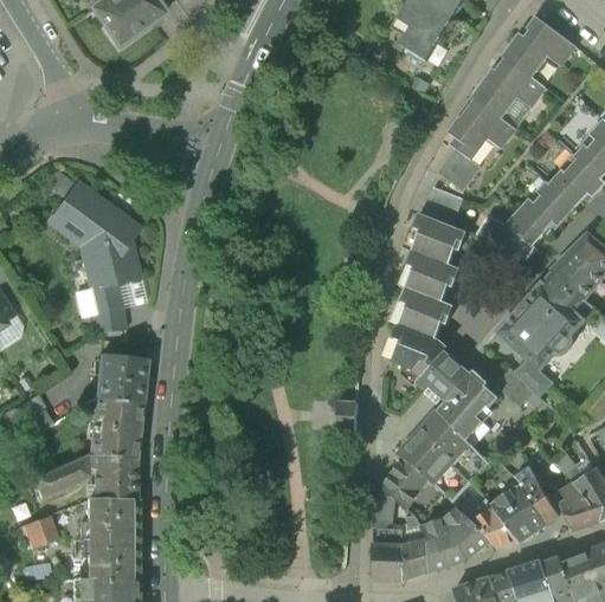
[(100,0),(90,7),(117,46),(163,13),(154,0),(100,0)]
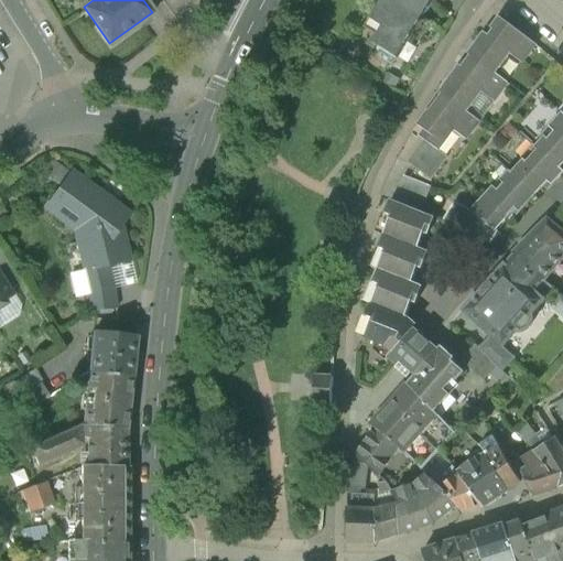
[(380,0),(364,27),(377,34),(371,42),(381,47),(377,55),(391,64),(420,18),(430,0),(380,0)]
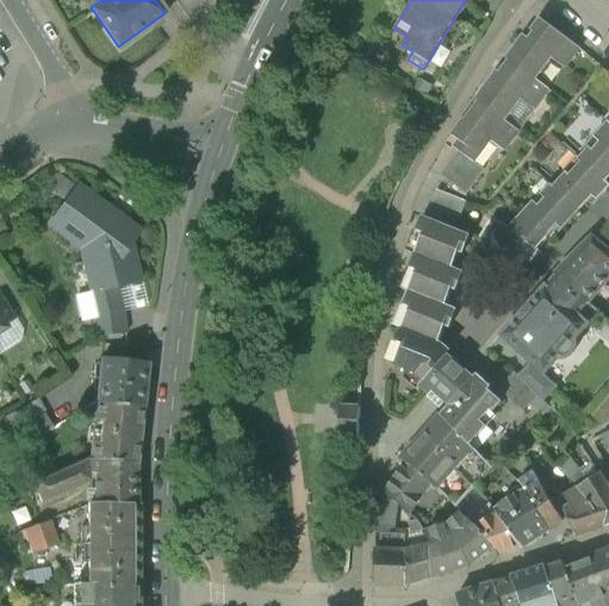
[(539,17),(508,58),(535,79),(536,79),(552,57),(565,67),(579,47),(539,17)]
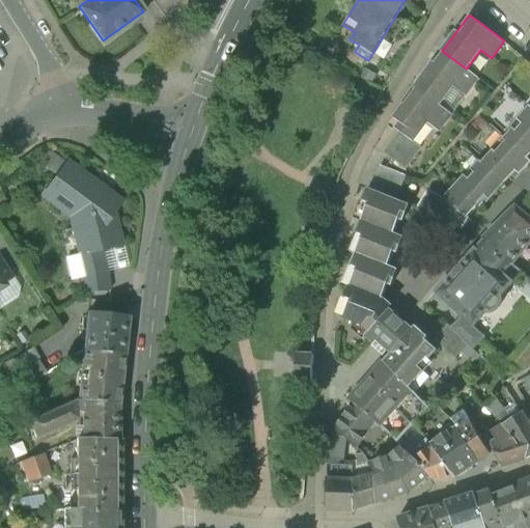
[(442,51),(415,87),(440,105),(453,86),(465,94),(478,77),(467,68),(466,68),(442,51)]
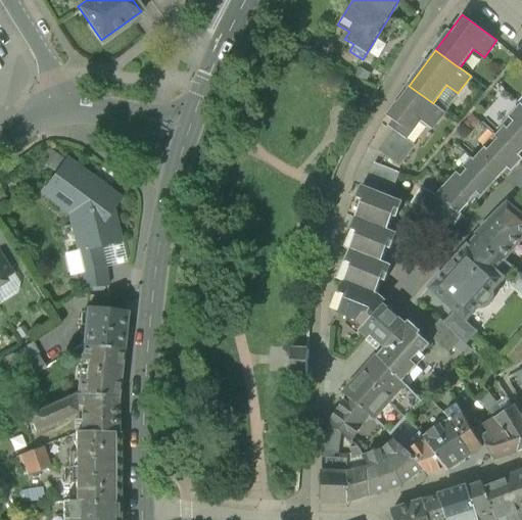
[(444,111),(433,103),(409,86),(389,111),(392,113),(385,124),(392,129),(407,139),(421,121),(431,129),(444,111)]
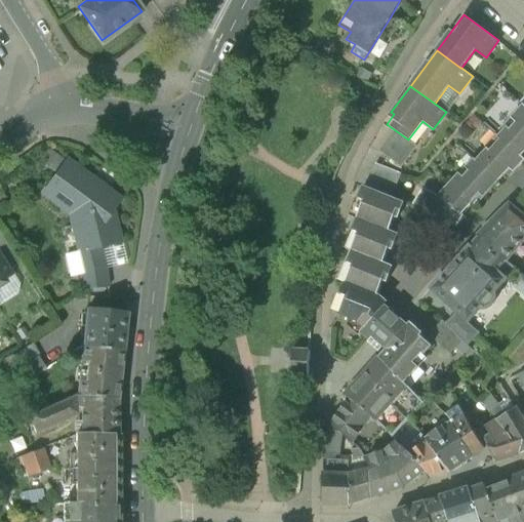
[(523,106),(523,107),(497,134),(520,156),(521,155),(523,151),(523,106)]
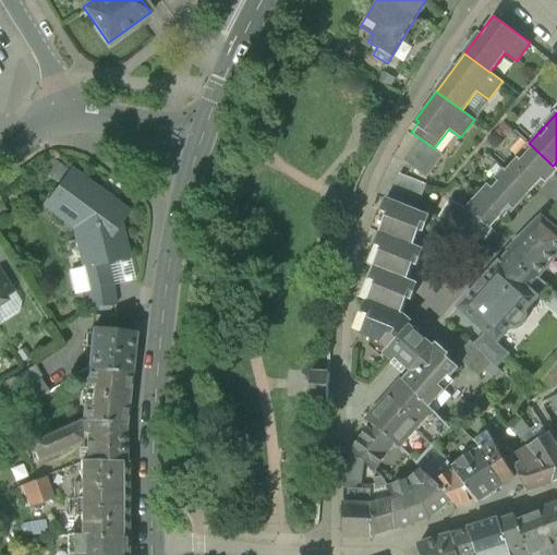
[(402,159),(426,177),(443,155),(434,148),(419,137),(402,159)]
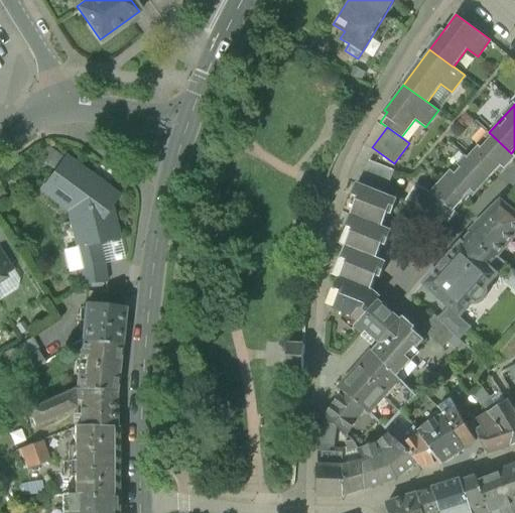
[(489,132),(467,157),(489,177),(501,164),(504,168),(514,156),(514,155),(512,152),(511,153),(489,132)]
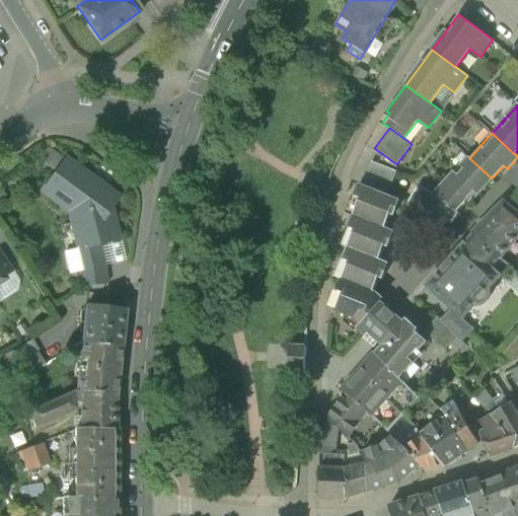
[(466,155),(443,180),(465,201),(474,192),(477,195),(492,178),(469,158),(466,155)]
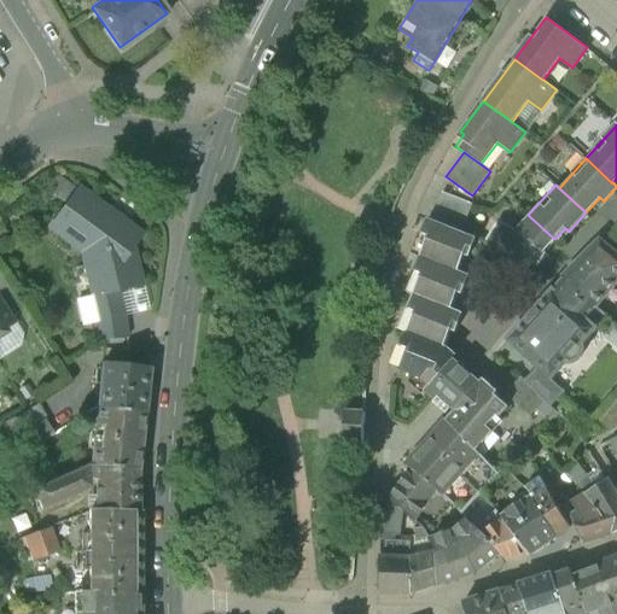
[(81,251),(91,293),(77,297),(75,302),(80,322),(83,325),(94,322),(123,314),(117,290),(140,285),(139,278),(140,278),(138,263),(135,264),(131,247),(141,233),(76,186),(47,226),(81,251)]
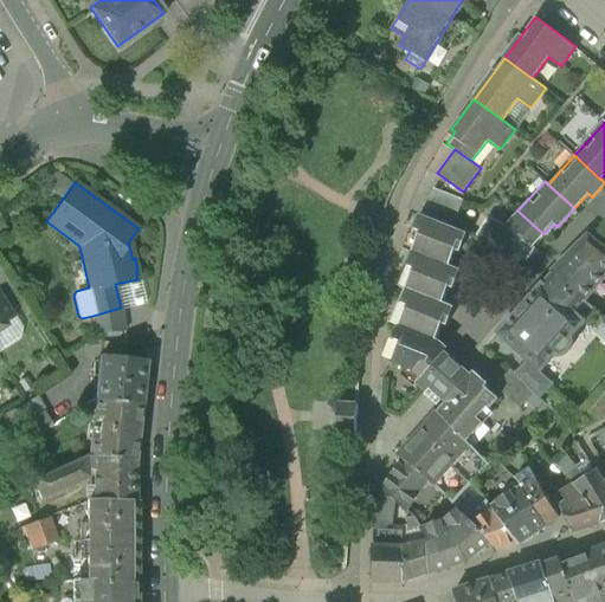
[(422,215),(451,227),(463,199),(433,187),(422,215)]
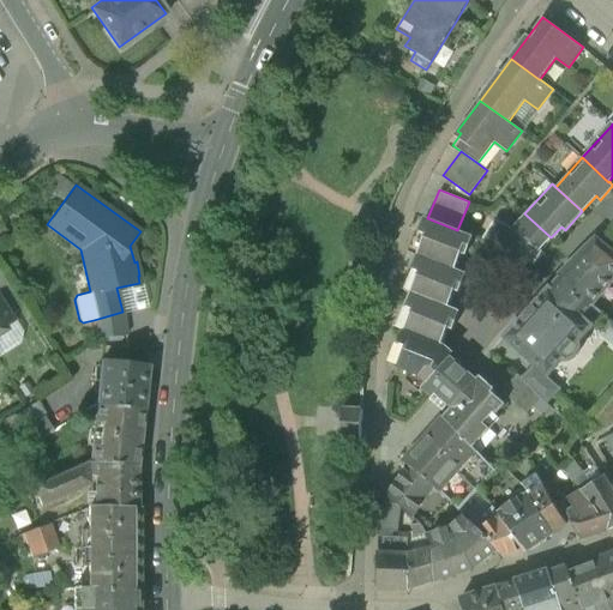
[(545,243),(551,237),(524,213),(511,228),(496,218),(482,240),(510,257),(505,264),(521,273),(529,260),(534,264),(542,251),(539,248),(542,242),(545,243)]
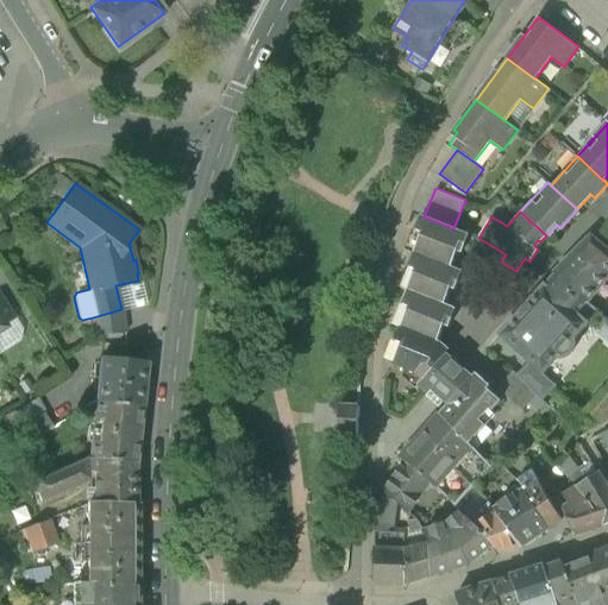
[(418,231),(424,216),(420,214),(414,229),(418,231)]
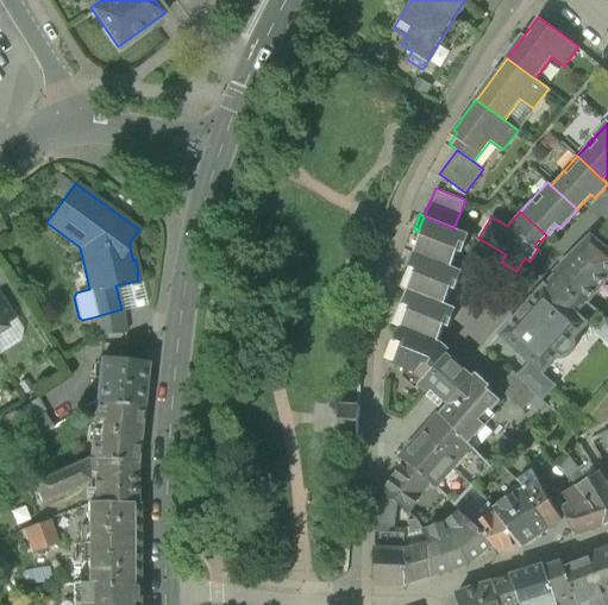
[(413,252),(418,254),(418,253),(451,266),(457,251),(464,232),(453,228),(424,216),(418,231),(411,251),(413,252)]
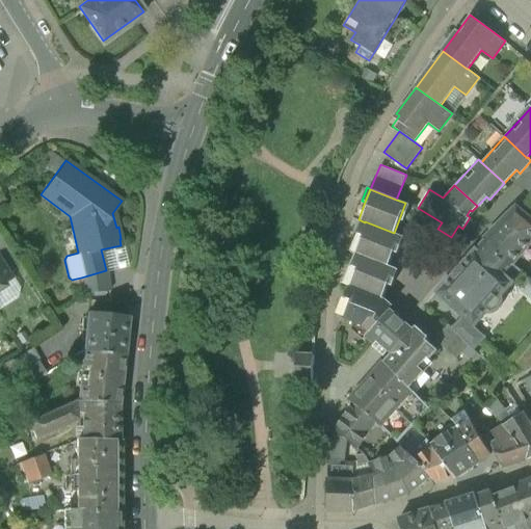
[(405,203),(399,219),(403,220),(409,204),(405,203)]
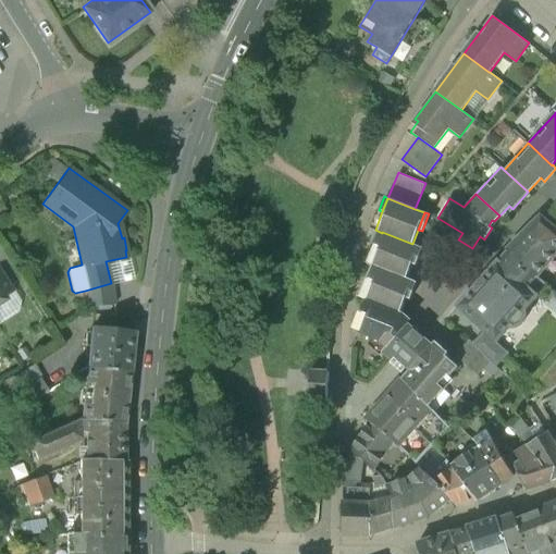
[(507,249),(538,275),(555,253),(555,228),(540,214),(507,249)]
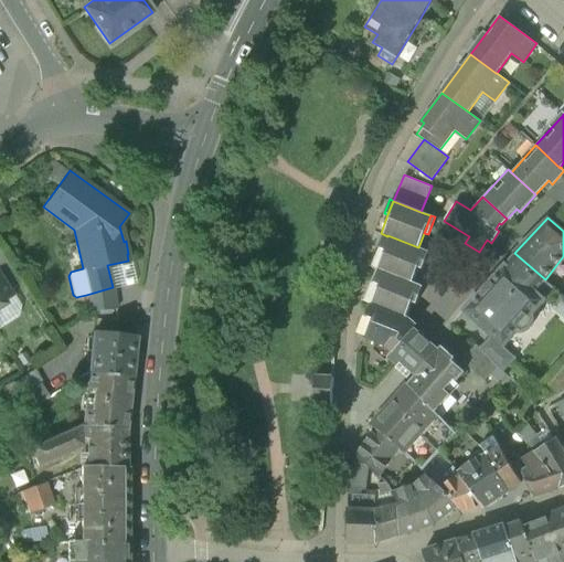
[(378,268),(381,271),(381,269),(412,282),(418,267),(425,250),(418,247),(387,235),(387,236),(382,248),(374,267),(378,268)]
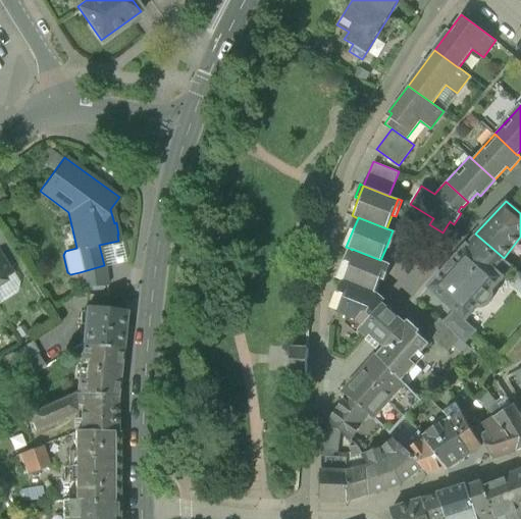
[(396,231),(393,230),(386,247),(389,248),(396,231)]
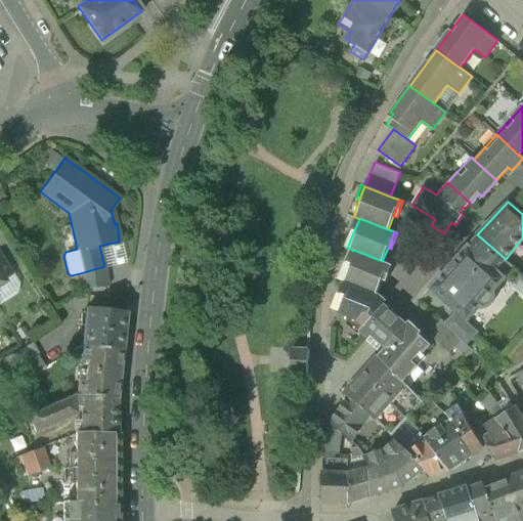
[(477,234),(468,244),(504,276),(513,266),(506,259),(477,234)]
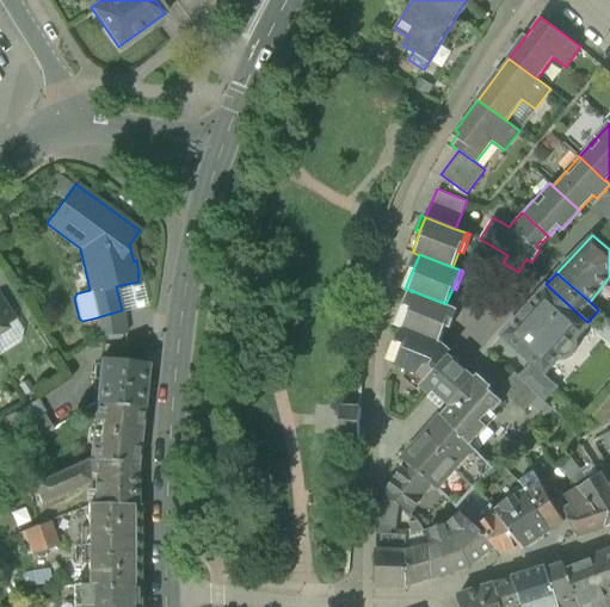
[(141,280),(139,282),(116,286),(122,310),(146,305),(141,280)]
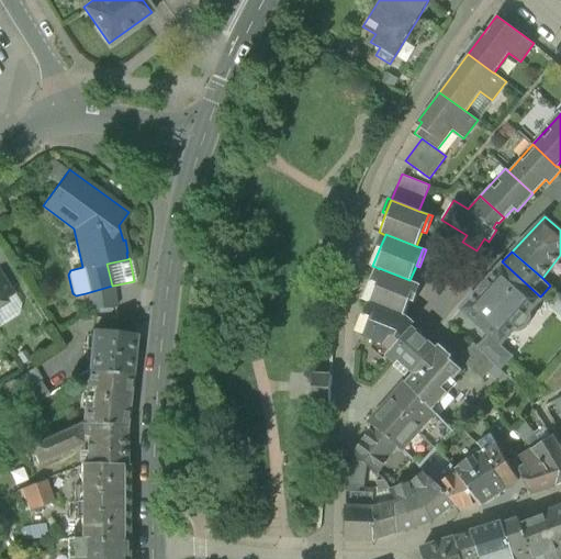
[(530,311),(542,298),(540,297),(502,261),(460,308),(487,333),(501,344),(513,331),(523,328),(528,323),(530,311)]
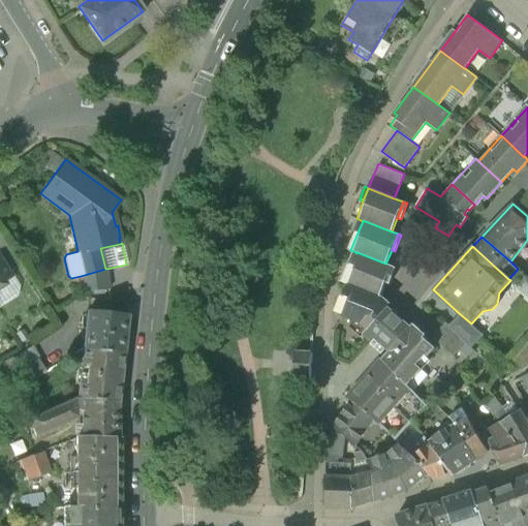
[(348,264),(351,265),(356,253),(353,251),(348,264)]
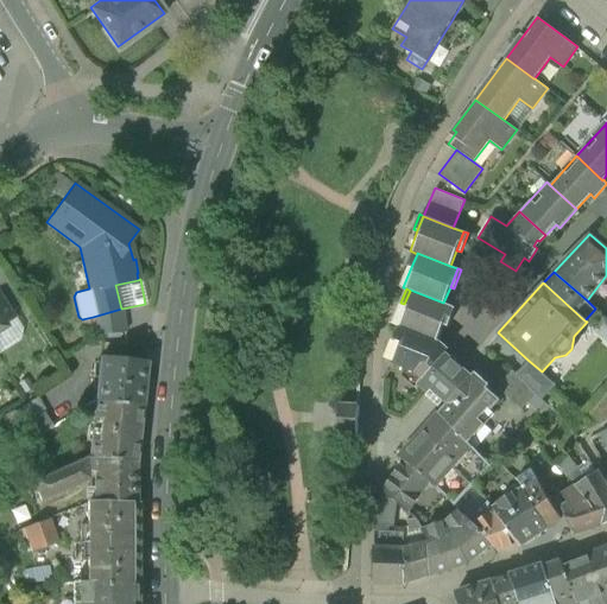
[(399,325),(404,328),(404,326),(436,341),(437,339),(443,324),(450,305),(443,303),(410,290),(410,291),(404,304),(397,324),(399,325)]
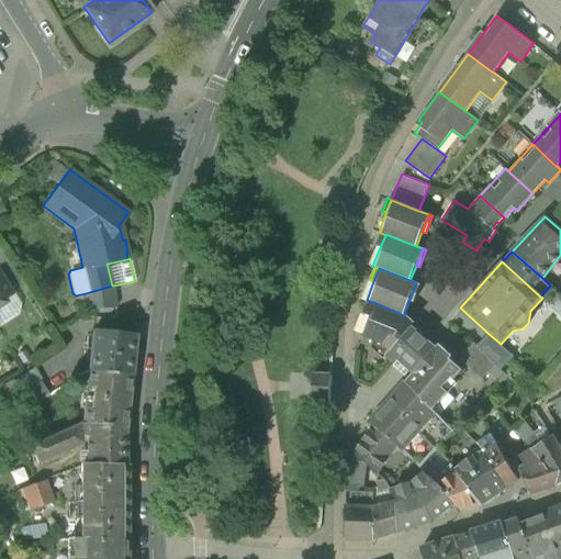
[(0,305),(1,304),(0,303),(0,300),(12,292),(0,274),(0,305)]
